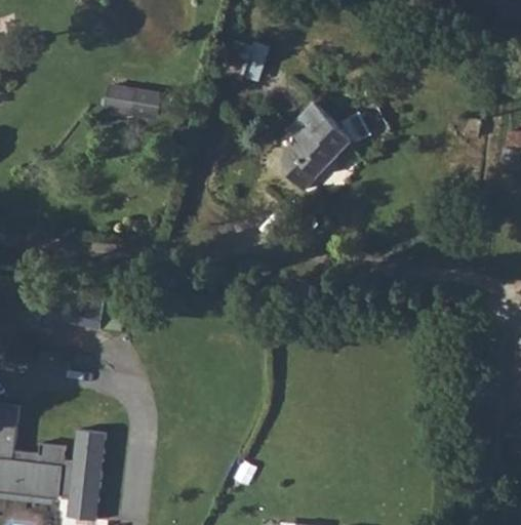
[(257,38),(243,72),(257,78),(271,44),(257,38)]
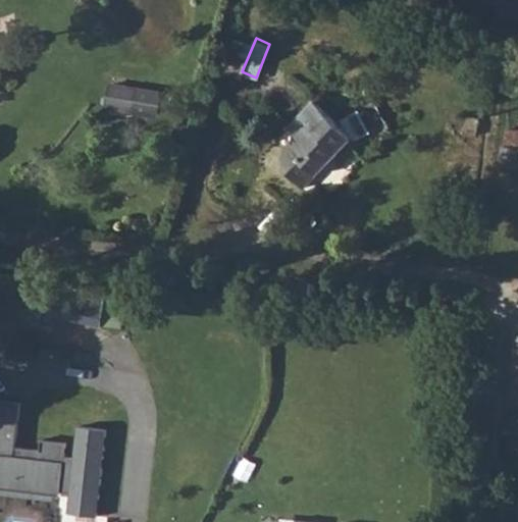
[(158,115),(160,86),(106,82),(103,110),(158,115)]
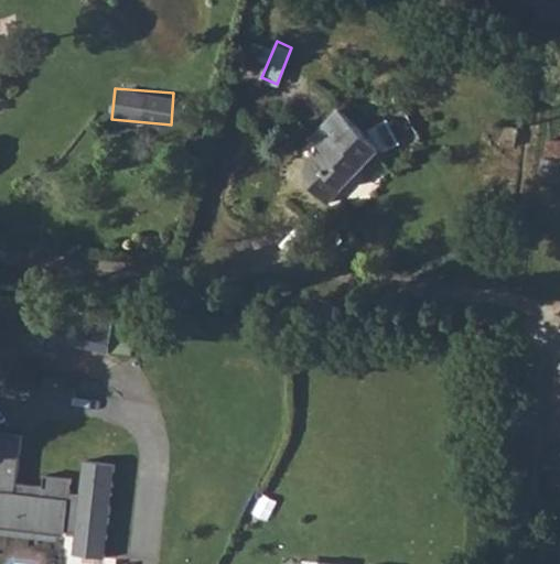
[(385,154),(336,114),(308,145),(316,154),(303,172),(304,191),(327,209),(363,167),(369,172),(385,154)]
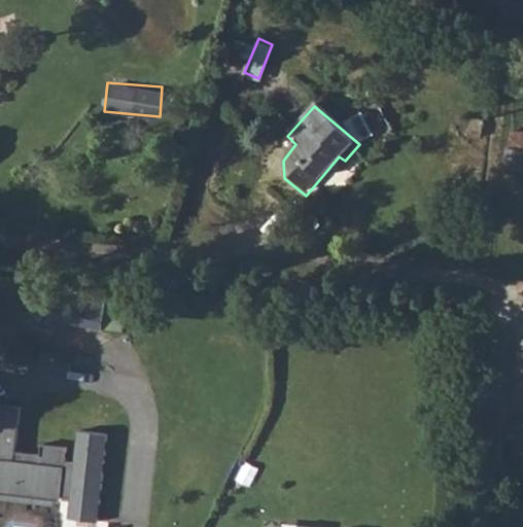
[(522,165),(522,146),(507,145),(504,164),(522,165)]
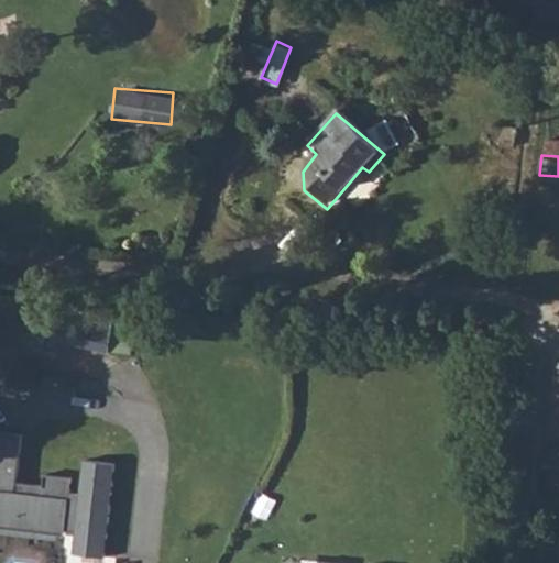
[(0,529),(61,537),(62,530),(74,532),(72,554),(102,558),(113,463),(83,460),(78,494),(67,493),(69,477),(42,474),(41,486),(14,484),(20,440),(0,438),(0,529)]
